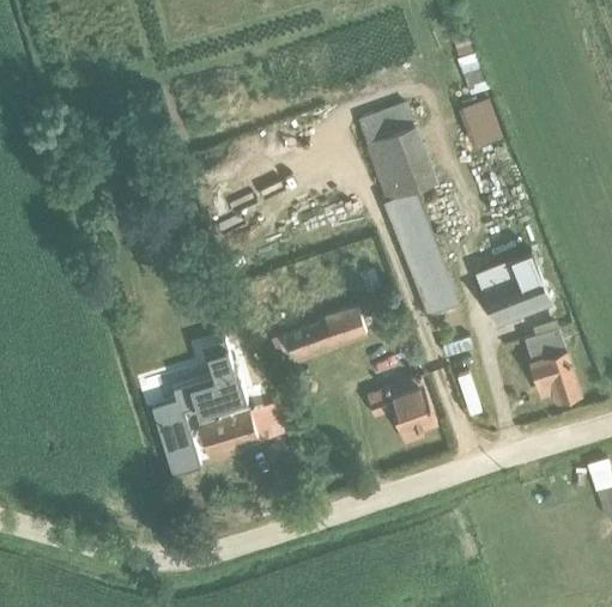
[(468,37),(453,43),(472,95),(486,89),(485,86),(486,86),(468,37)]
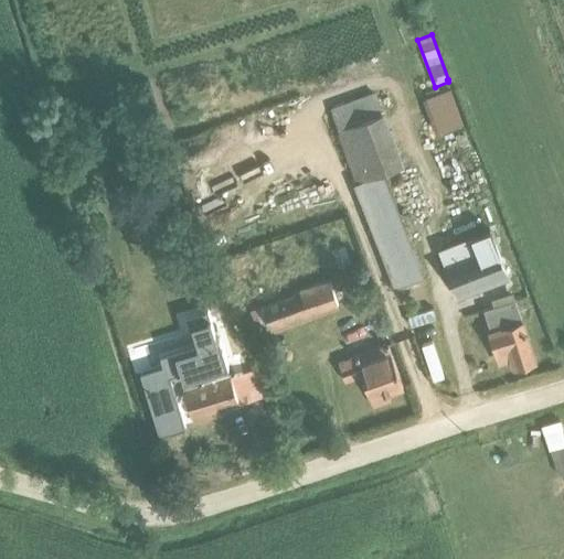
[(427,100),(422,101),(435,137),(464,126),(450,92),(427,100)]
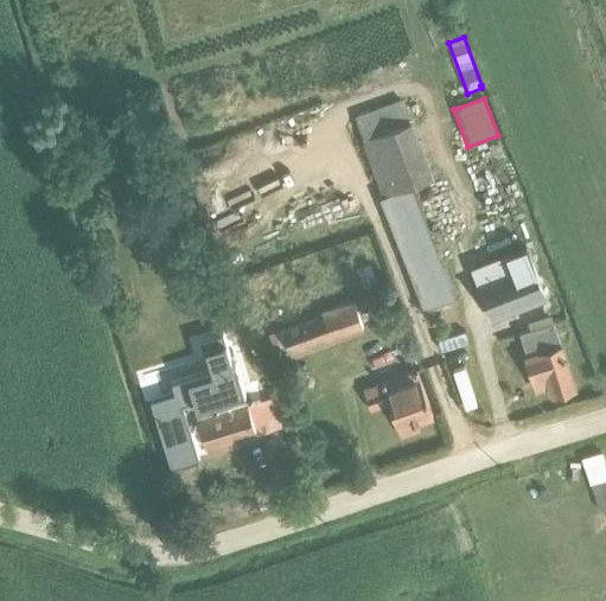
[(401,102),(355,120),(363,144),(361,145),(399,241),(427,229),(447,222),(431,180),(435,179),(413,122),(409,125),(401,102)]
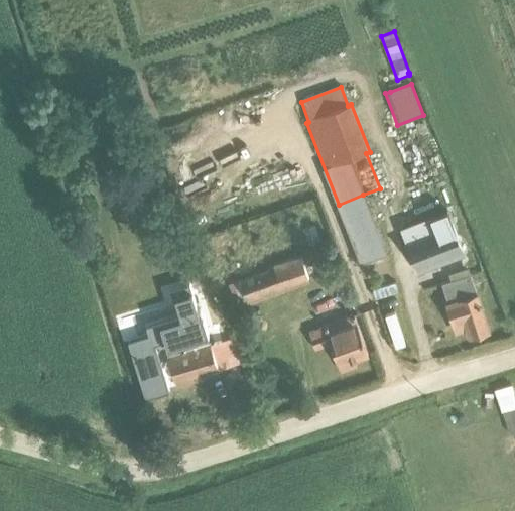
[(363,195),(339,205),(359,261),(384,251),(363,195)]
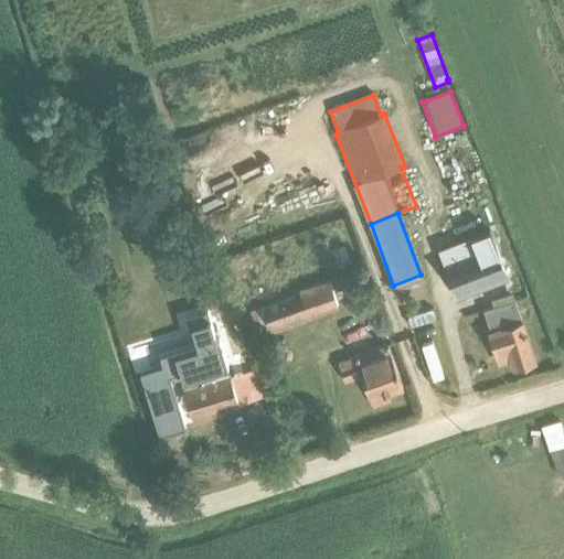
[(491,236),(439,256),(457,301),(509,281),(491,236)]
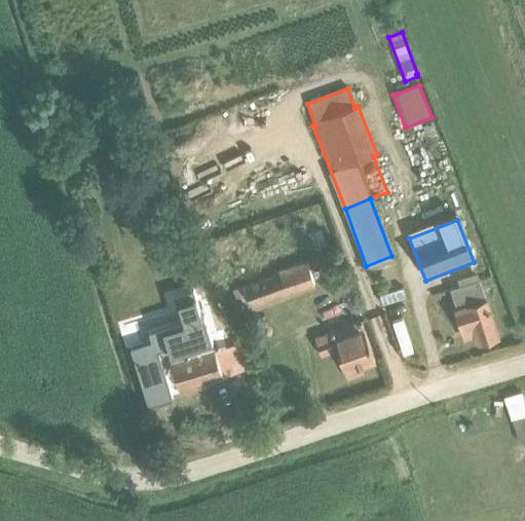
[(321,231),(308,235),(314,253),(327,249),(321,231)]
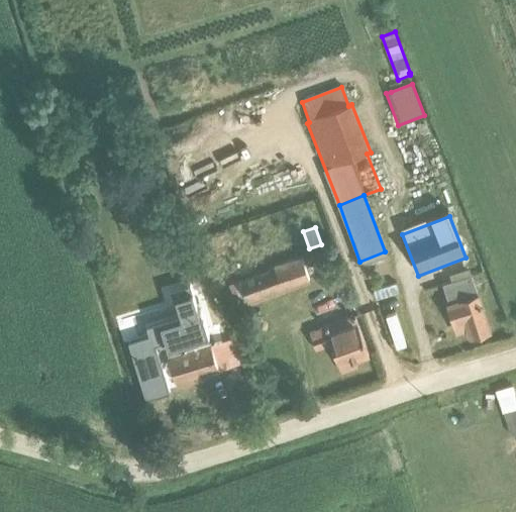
[(274,270),(228,285),(235,307),(246,303),(247,307),(311,285),(301,257),(273,267),(274,270)]
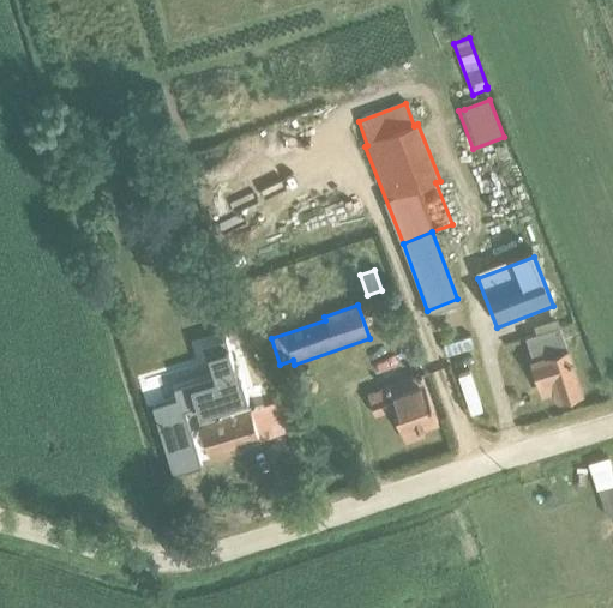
[(535,335),(560,327),(558,320),(533,329),(535,335)]
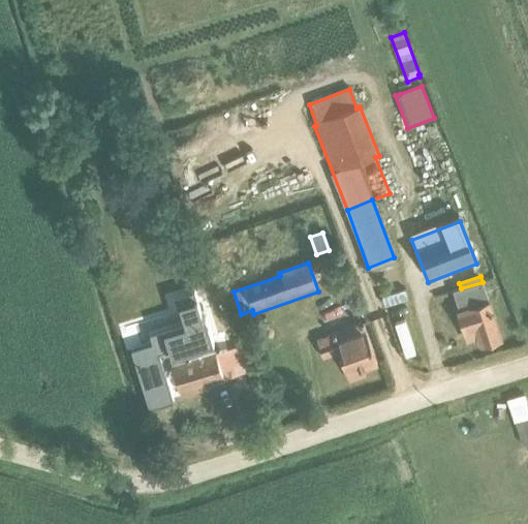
[(483,282),(461,288),(452,291),(466,341),(478,338),(480,346),(500,340),(483,282)]
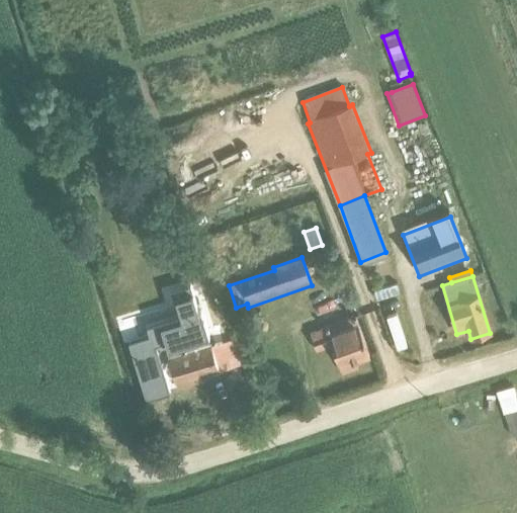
[(325,316),(339,313),(337,300),(323,302),(325,316)]
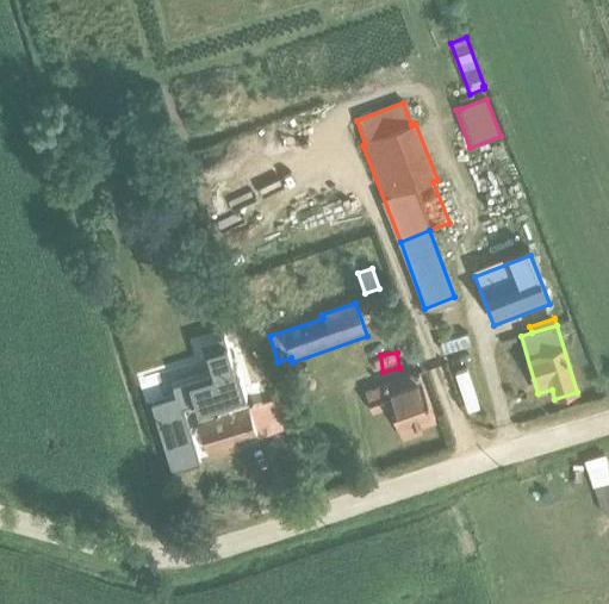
[(418,374),(365,392),(372,416),(390,409),(398,433),(404,430),(408,440),(421,434),(417,425),(434,419),(418,374)]
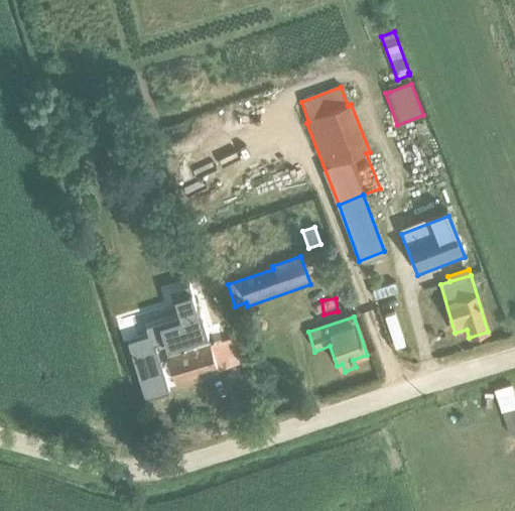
[(219,335),(228,363),(240,360),(231,331),(219,335)]
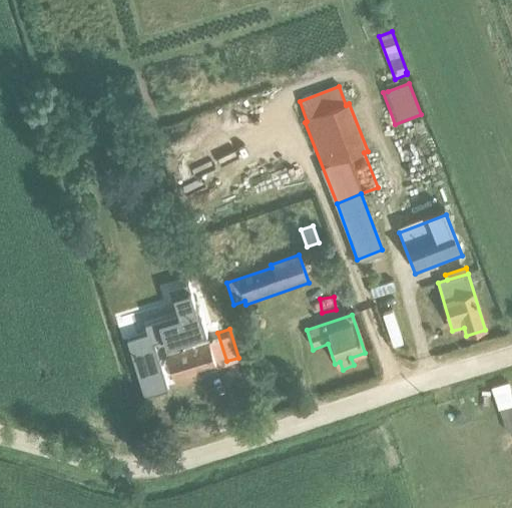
[(226,361),(217,333),(216,330),(132,357),(142,392),(227,365),(226,361)]
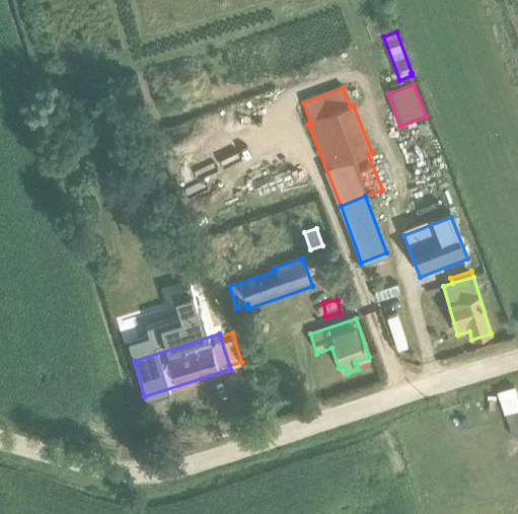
[(517,400),(514,387),(496,393),(503,416),(505,415),(512,438),(517,436),(517,400)]
